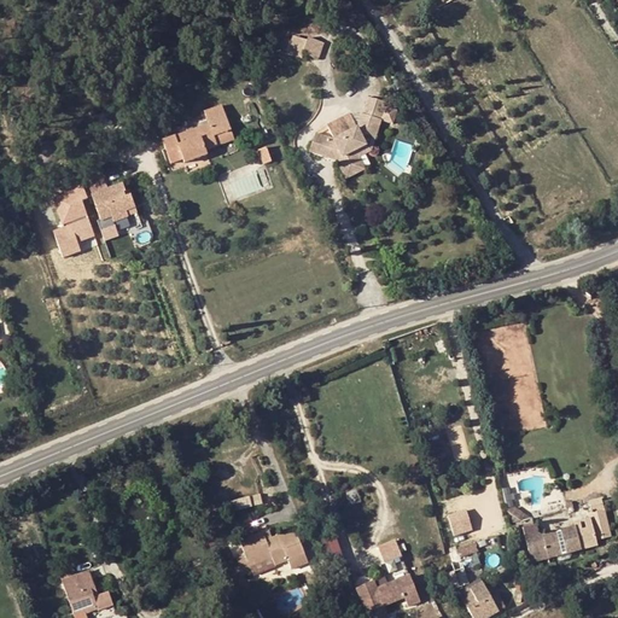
[(326,30),(313,25),(307,39),(321,45),(326,30)]
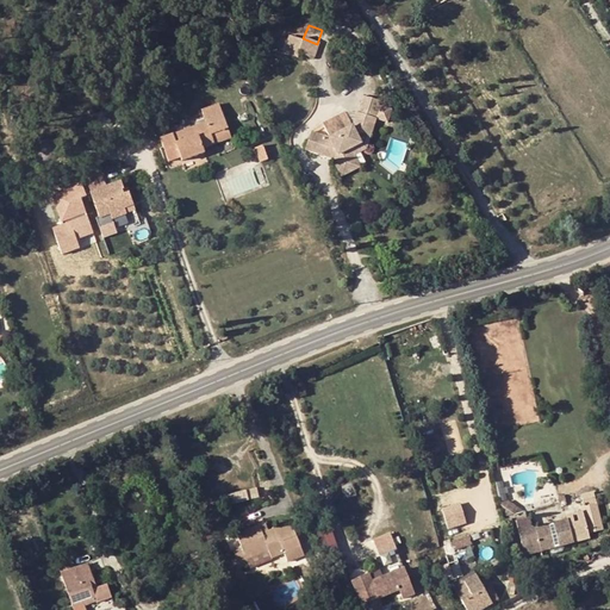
[(317,44),(303,38),(297,53),(312,60),(318,44),(317,44)]
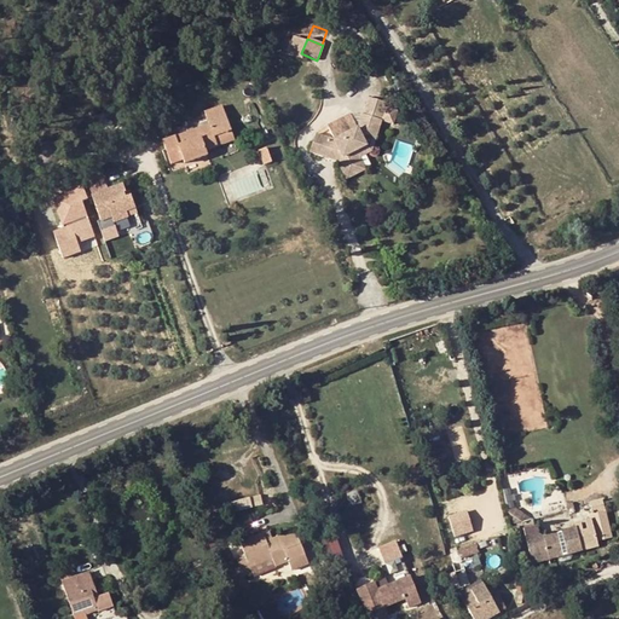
[(348,48),(340,51),(343,61),(351,58),(348,48)]
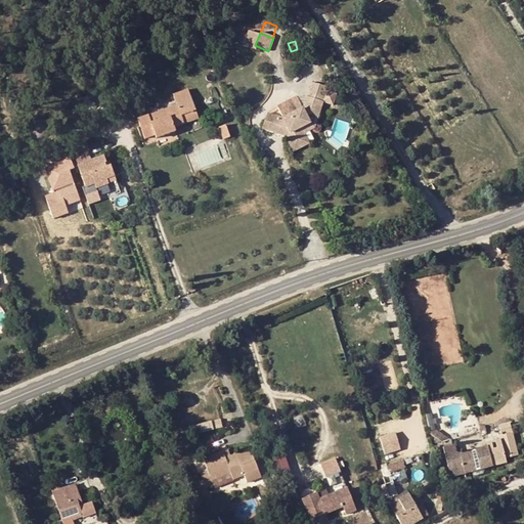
[(157,138),(175,131),(174,128),(184,124),(181,115),(195,111),(189,93),(181,96),(174,98),(176,105),(137,120),(144,138),(155,135),(157,138)]
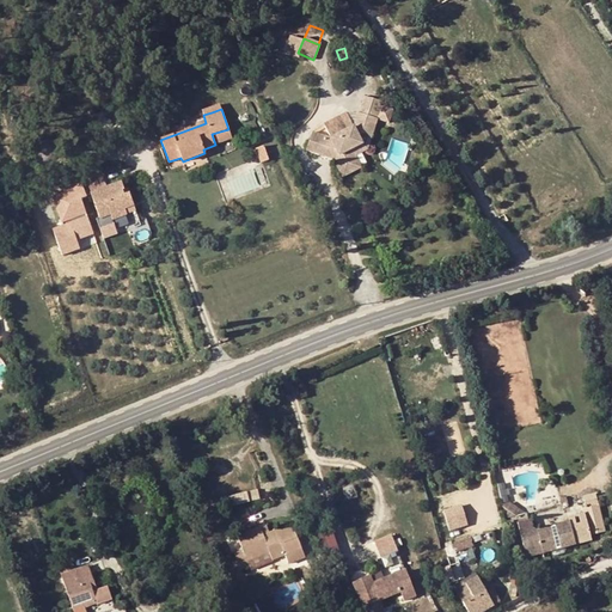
[(329,150),(334,159),(343,177),(356,171),(347,152),(362,145),(357,134),(361,133),(363,132),(373,135),(378,118),(357,112),(353,127),(330,139),(312,133),(306,151),(319,154),(322,148),(329,150)]
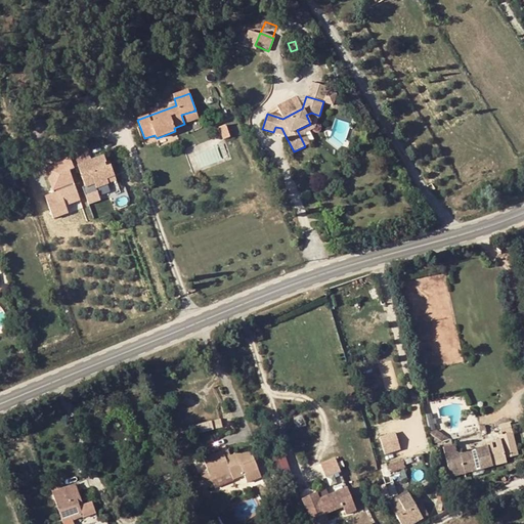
[(181,115),(184,124),(199,119),(195,111),(181,115)]
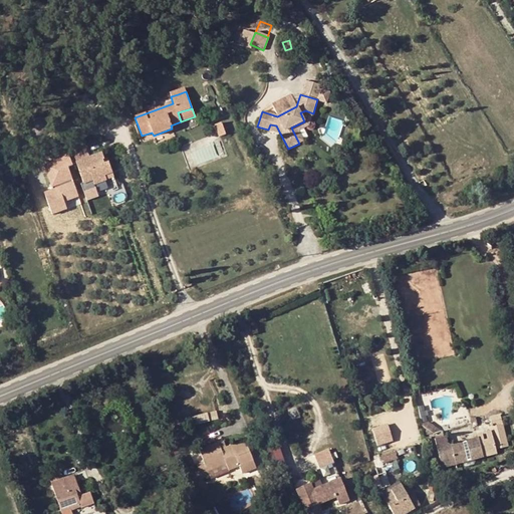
[(291,127),(299,144),(304,141),(299,131),(309,125),(313,113),(305,110),(303,111),(309,113),(305,124),(304,121),(291,127)]
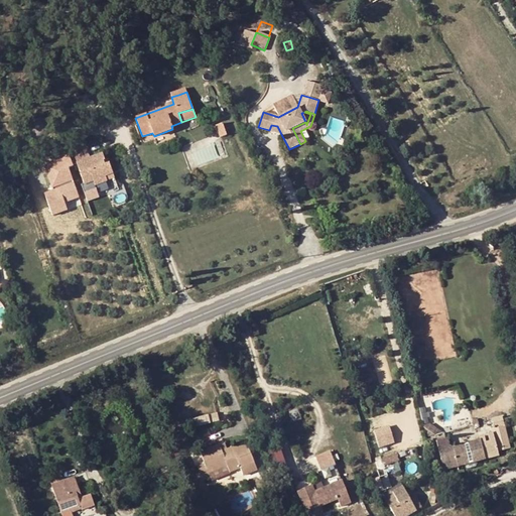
[(222,123),(216,126),(220,137),(226,134),(222,123)]
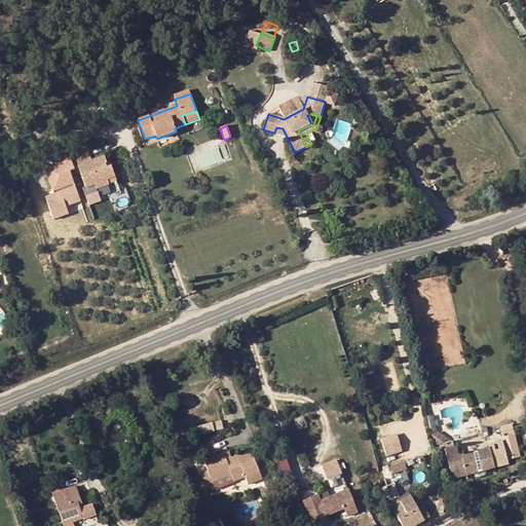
[(276,127),(274,133),(287,137),(283,128),(276,127)]
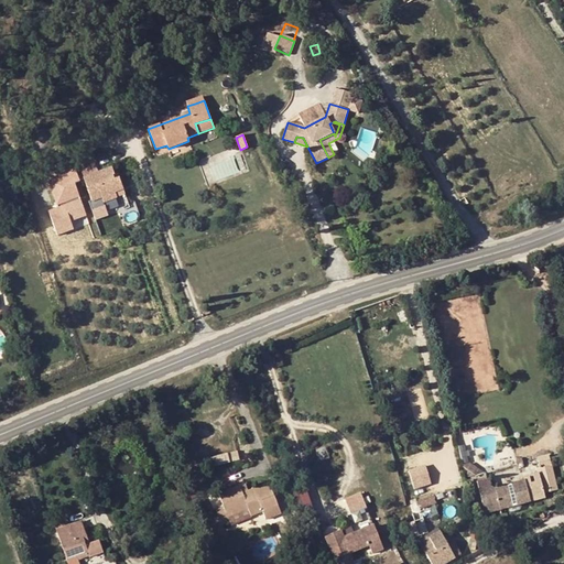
[(117,197),(115,193),(123,190),(119,179),(114,181),(111,175),(114,175),(111,169),(98,173),(94,161),(74,169),(79,181),(83,180),(91,202),(101,198),(104,203),(117,197)]
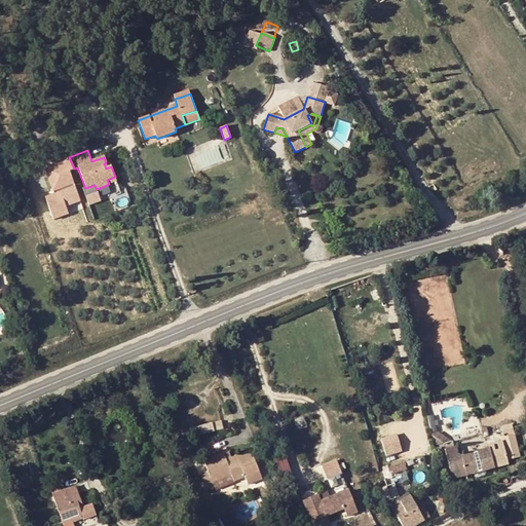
[(67,215),(65,205),(79,202),(68,154),(53,157),(54,164),(43,166),(49,194),(43,195),(48,219),(67,215)]
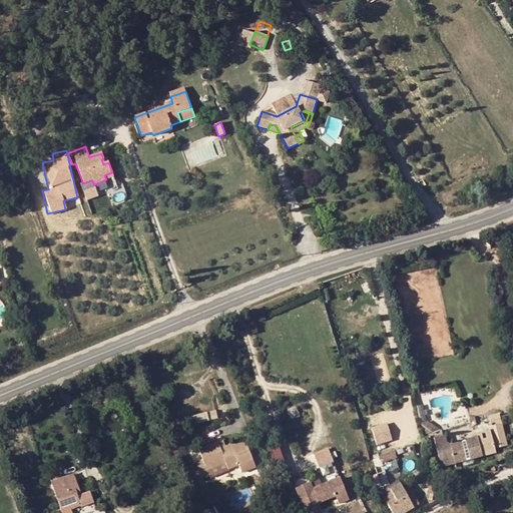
[(0,184),(14,177),(11,172),(0,178),(0,184)]
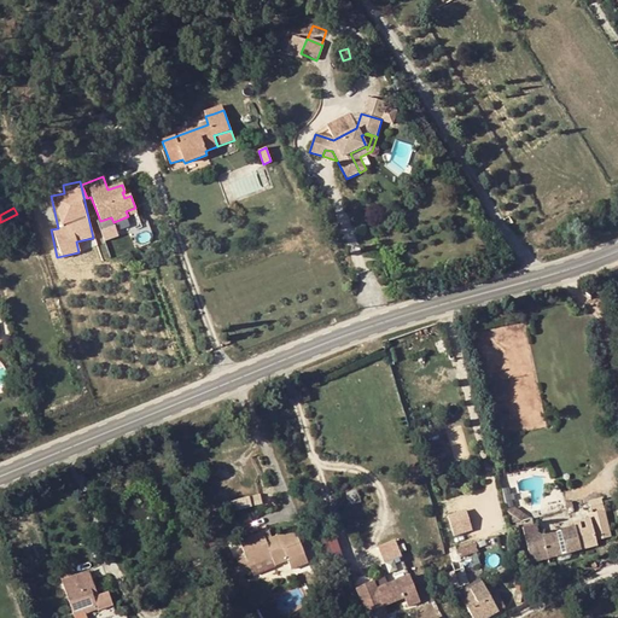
[(17,214),(0,222),(0,225),(4,232),(22,222),(17,214)]
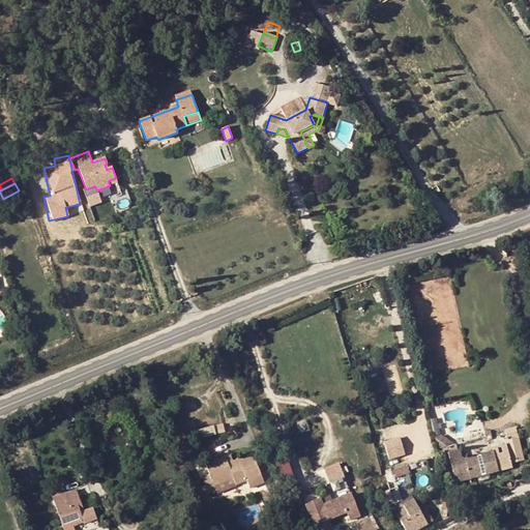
[(398,363),(385,366),(393,393),(405,390),(398,363)]
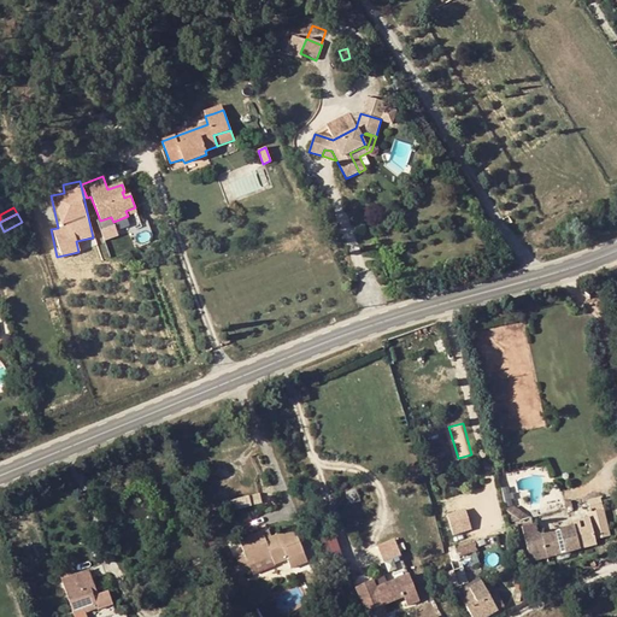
[(233,507),(260,503),(259,494),(231,499),(233,507)]
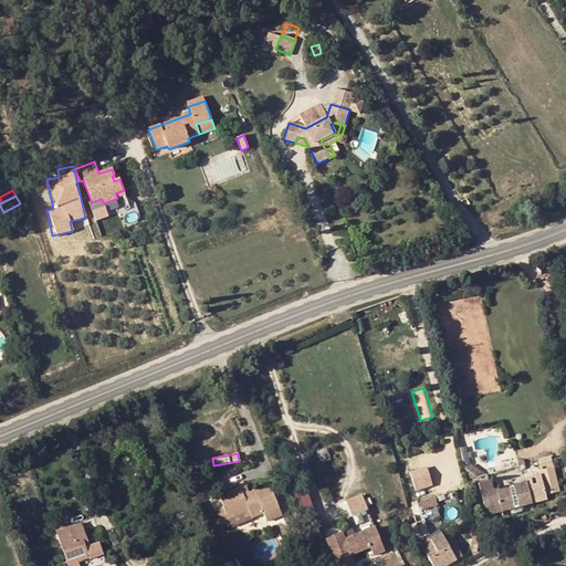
[(536,484),(533,485),(533,484),(527,485),(498,493),(492,489),(491,480),(481,483),(489,513),(546,498),(545,494),(559,490),(549,456),(540,459),(542,469),(538,469),(540,475),(535,477),(536,484)]
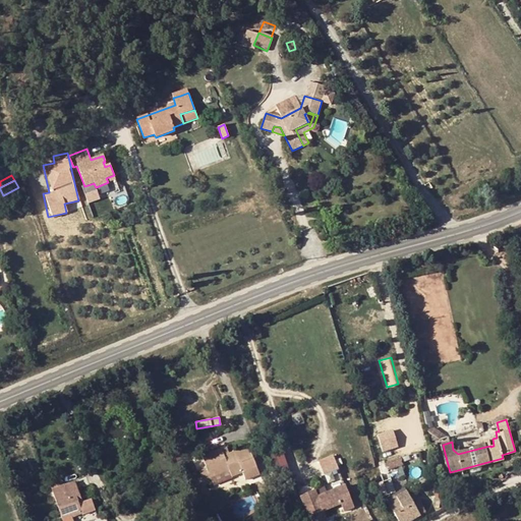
[(438,438),(443,437),(444,433),(433,427),(429,435),(432,437),(438,438)]
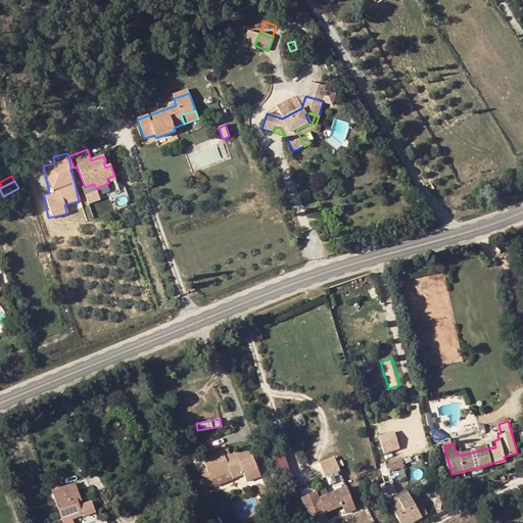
[(384,454),(399,447),(393,430),(378,436),(384,454)]
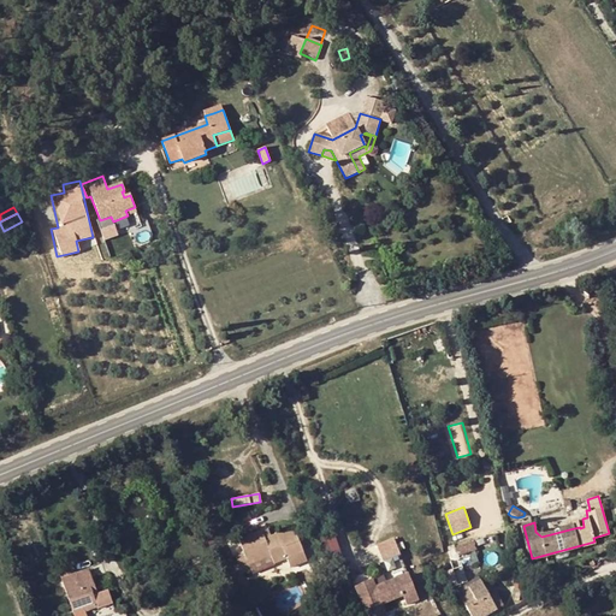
[(271,555),(274,563),(286,558),(303,551),(294,527),(265,538),(261,531),(238,539),(243,552),(236,555),(242,572),(250,568),(249,563),(271,555)]
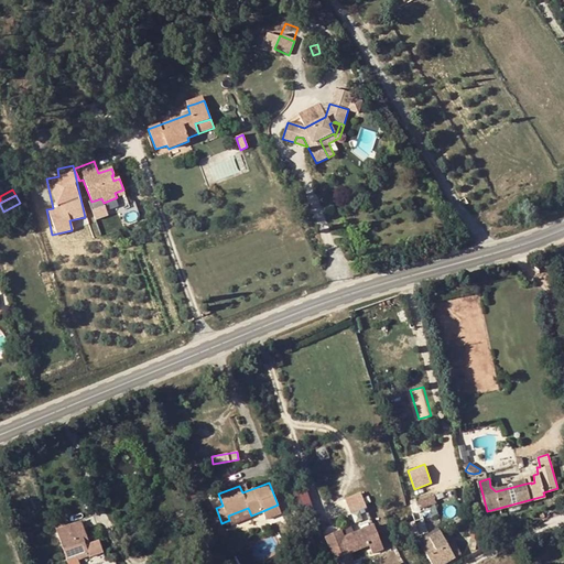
[(294,505),(307,505),(306,488),(293,488),(294,505)]
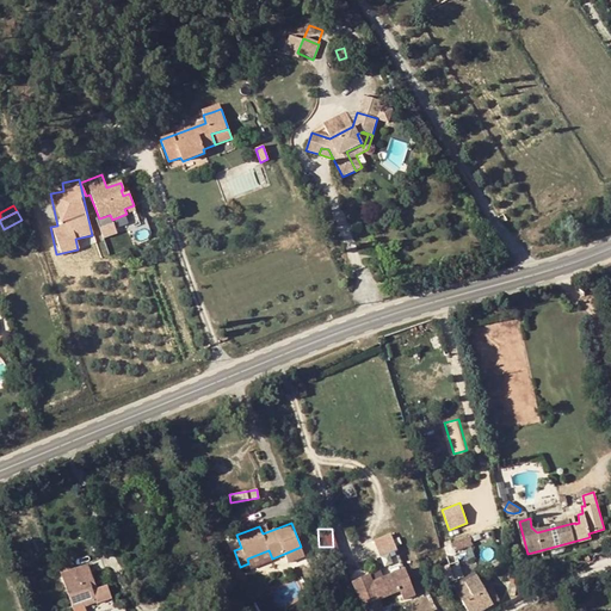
[(443,545),(446,556),(449,566),(454,579),(462,576),(461,575),(457,562),(454,554),(452,549),(463,545),(462,543),(491,532),(491,529),(443,545)]
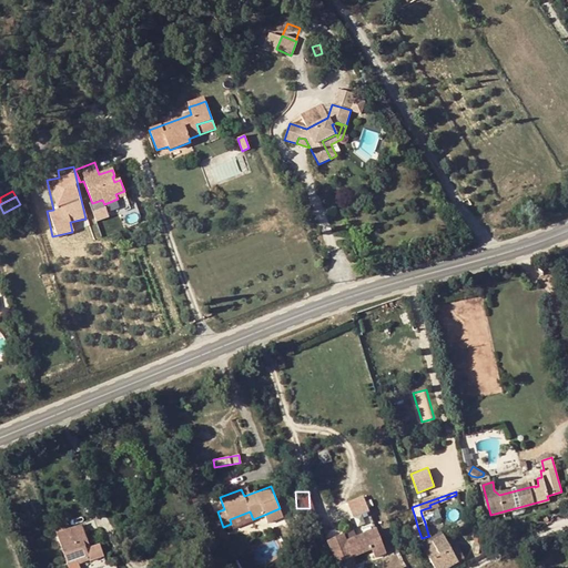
[(363,495),(346,500),(352,516),(368,510),(363,495)]
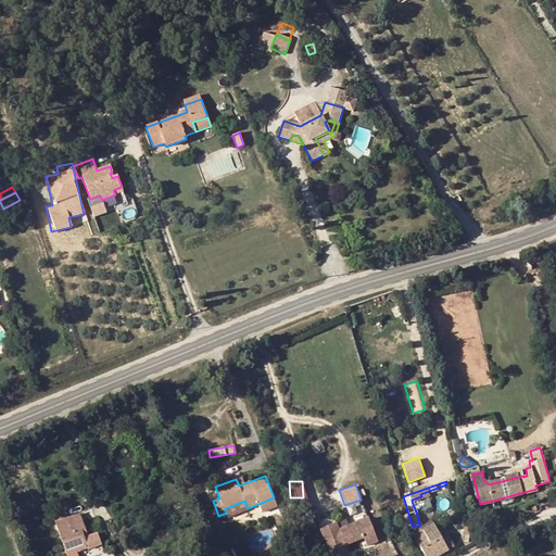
[(421,496),(447,488),(446,484),(420,494),(421,496)]
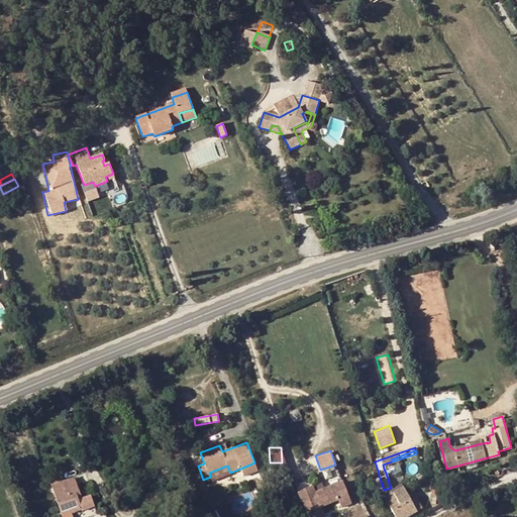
[(242,475),(257,470),(254,462),(240,469),(242,475)]
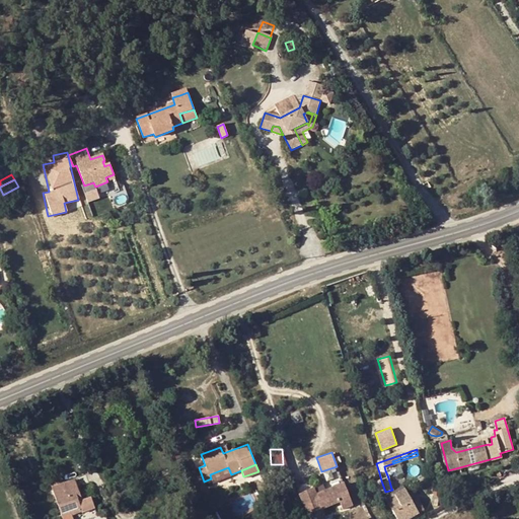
[(211,478),(213,482),(231,474),(228,467),(210,474),(211,478)]
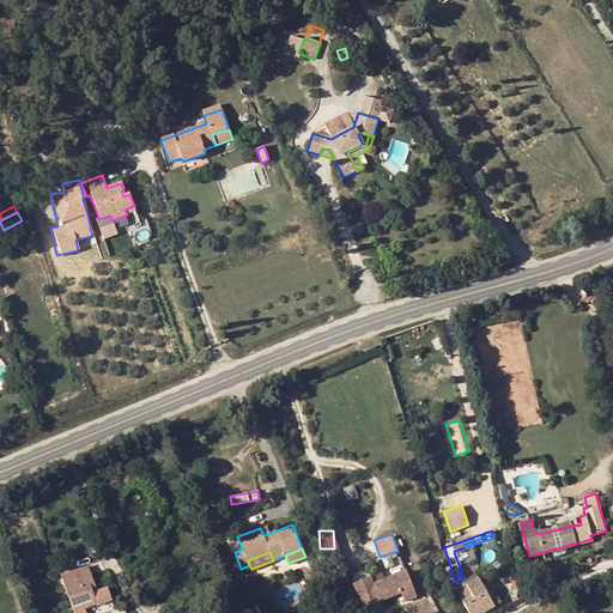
[(572,574),(569,563),(558,568),(562,577),(572,574)]
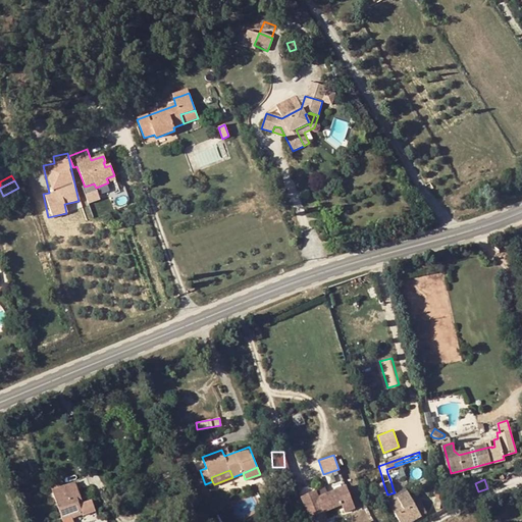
[(71,515),(82,512),(80,505),(77,499),(81,498),(75,481),(52,489),(63,521),(73,521),(72,518),(71,515)]
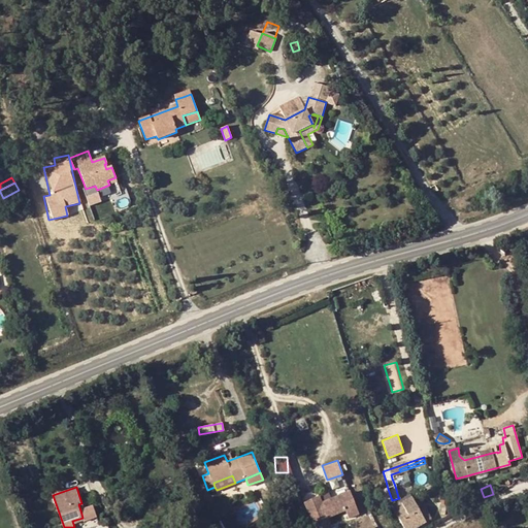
[(401,503),(400,502),(392,506),(403,527),(415,527),(425,522),(430,519),(423,507),(419,509),(411,498),(401,503)]
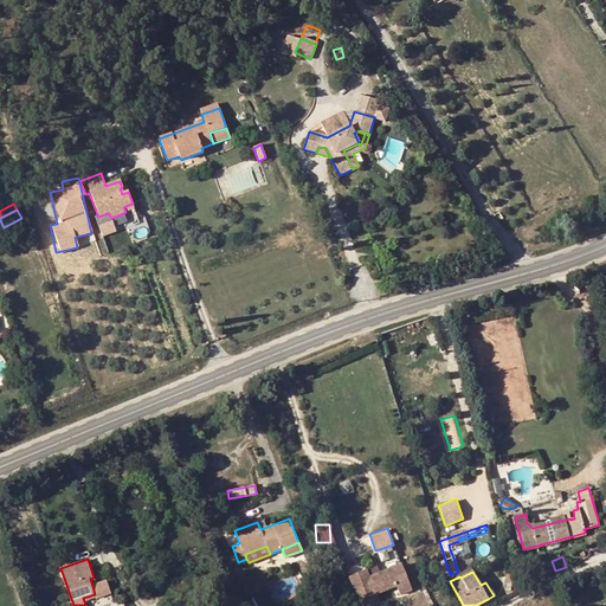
[(365,573),(349,578),(353,587),(360,605),(375,600),(365,573)]
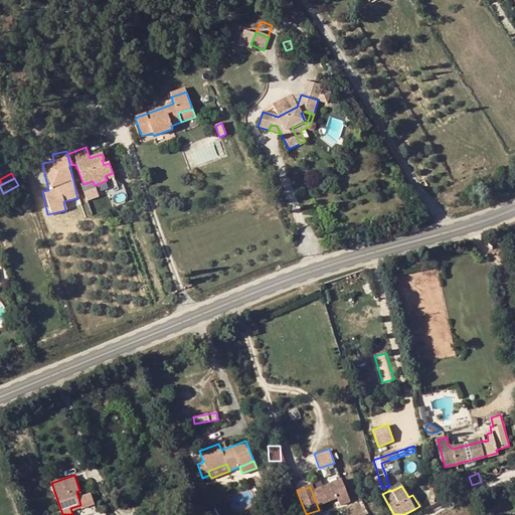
[(81,496),(81,497),(84,506),(94,503),(91,493),(81,496)]
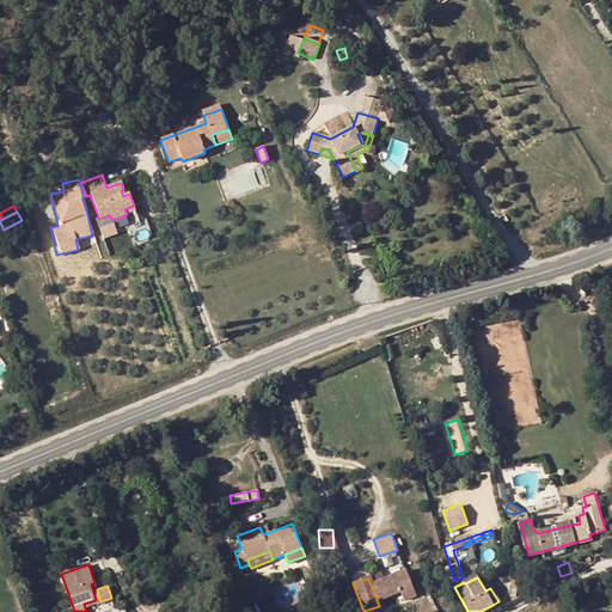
[(356,593),(350,595),(355,611),(361,611),(363,611),(356,593)]
